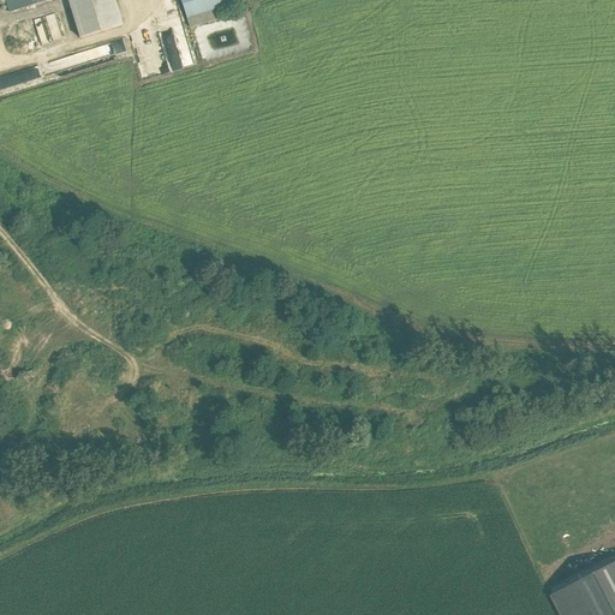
[(4,0),(9,13),(51,0),(4,0)]
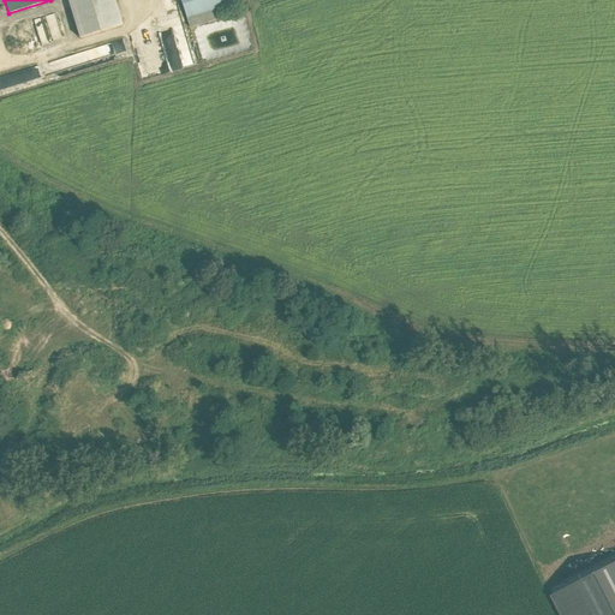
[(113,0),(66,0),(79,39),(79,40),(121,27),(121,25),(113,0)]
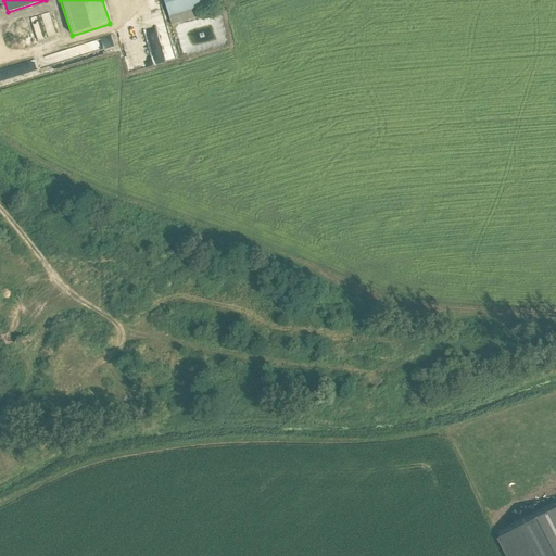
[(220,2),(219,0),(163,0),(171,26),(196,20),(193,10),(194,10),(220,2)]
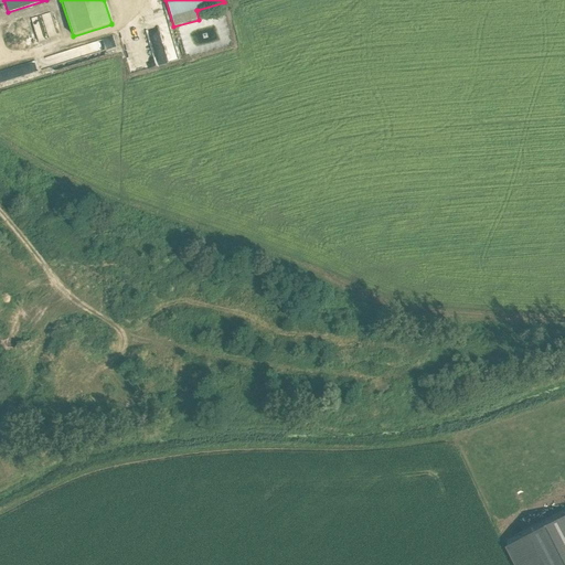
[(43,18),(49,36),(56,34),(51,16),(43,18)]
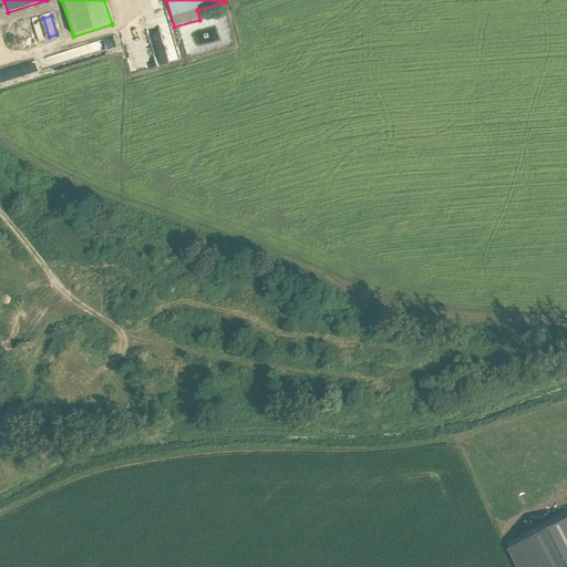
[(102,39),(103,40),(79,47),(81,55),(114,45),(112,40),(116,39),(115,35),(102,39)]
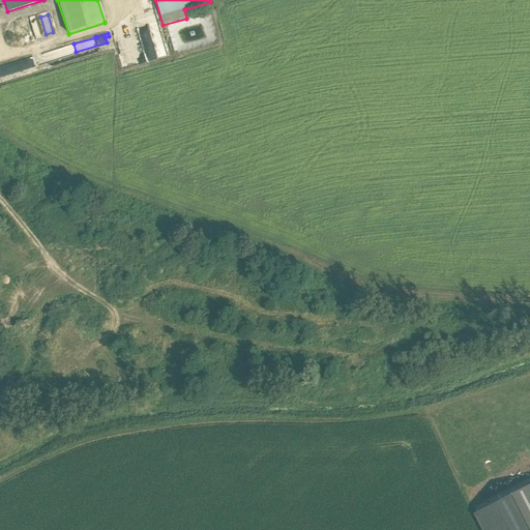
[(529,529),(529,484),(473,516),(480,529),(529,529)]
